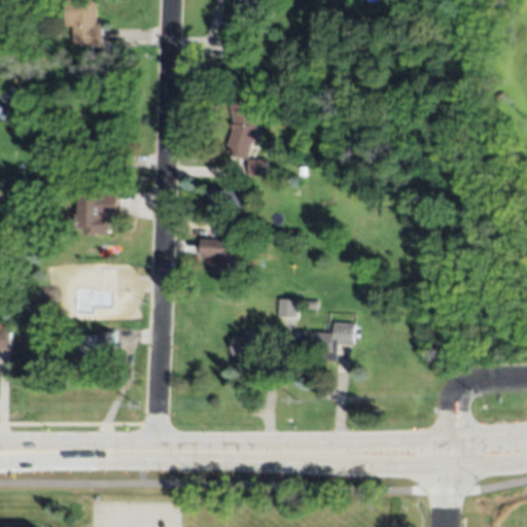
[(98,0),(97,25),(104,25),(103,46),(74,46),(74,27),(66,26),(66,0),(98,0)]
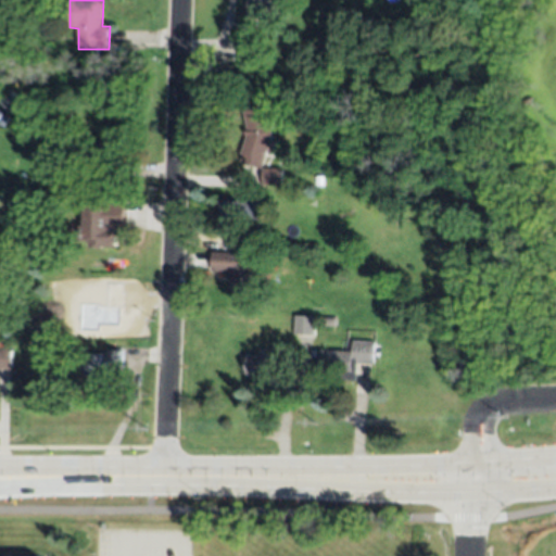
[(248,0),(281,0),(281,15),(272,15),(272,19),(258,17),(258,23),(253,23),(253,17),(249,17),(248,0)]
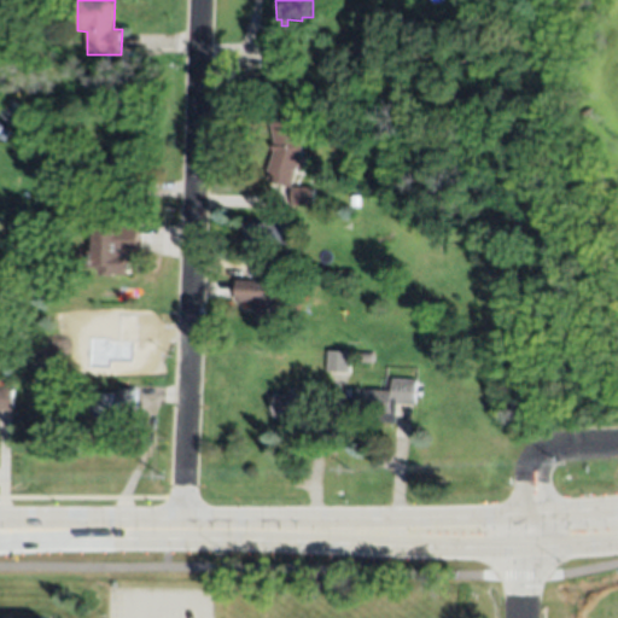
[(266,76),(267,42),(289,42),(289,76),(266,76)]
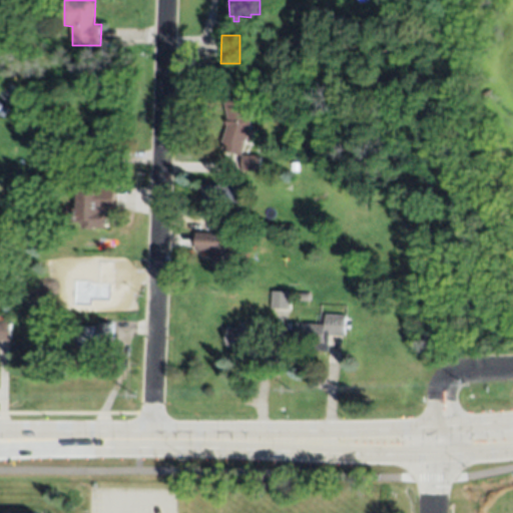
[(19,89),(11,101),(0,94),(0,92),(8,81),(19,89)]
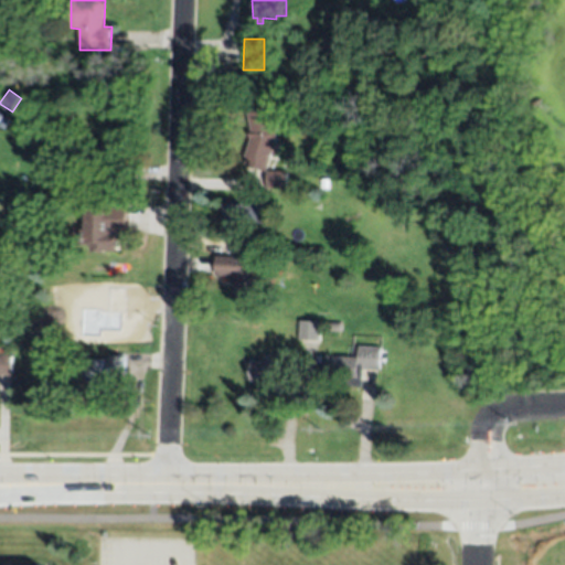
[(266,169),(246,161),(248,156),(245,155),(252,132),(247,108),(270,103),(277,132),(274,145),(266,169)]
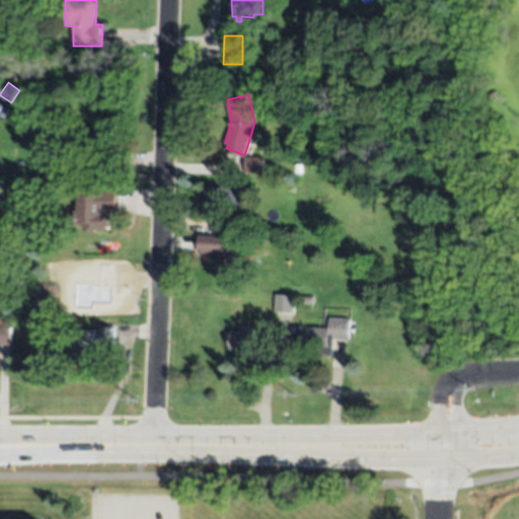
[(244,157),(261,157),(261,173),(243,173),(244,157)]
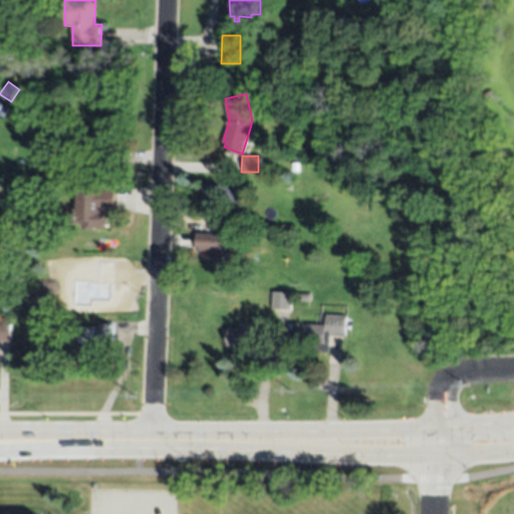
[(291,162),(300,163),(299,171),(291,171),(291,162)]
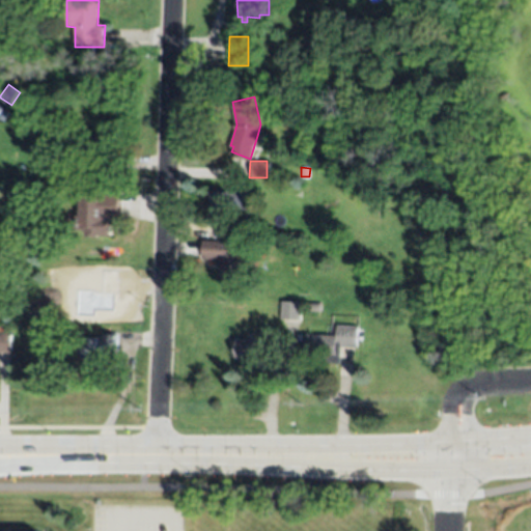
[(207,190),(250,192),(248,216),(229,215),(227,216),(214,215),(215,212),(206,212),(207,190)]
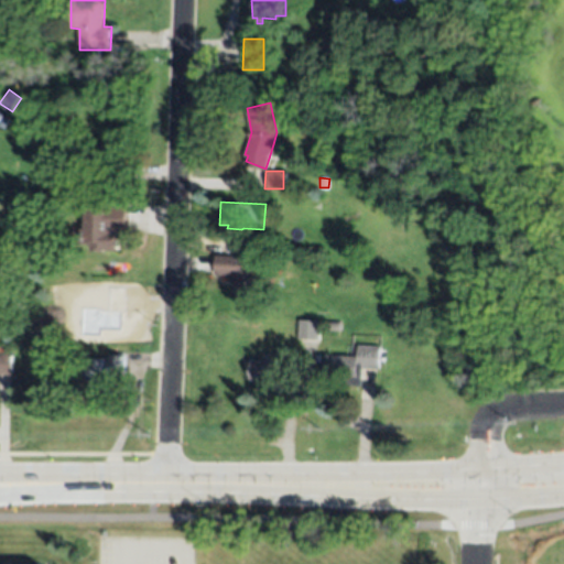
[(85,203),(128,204),(128,234),(116,234),(116,236),(118,236),(118,250),(105,250),(105,252),(90,251),(90,245),(80,245),(80,229),(84,229),(85,203)]
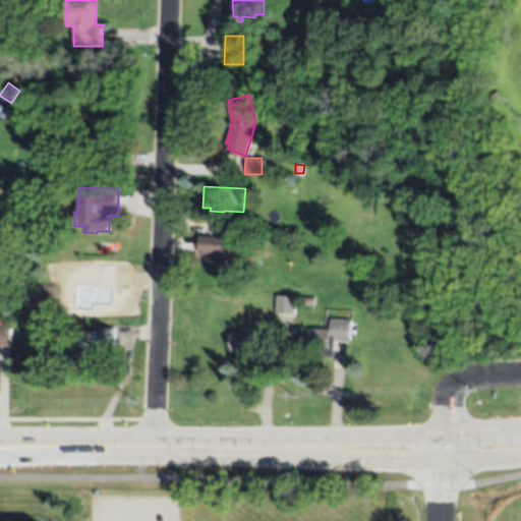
[(239,281),(217,280),(217,271),(214,270),(215,254),(198,254),(198,236),(215,237),(215,239),(240,240),(239,281)]
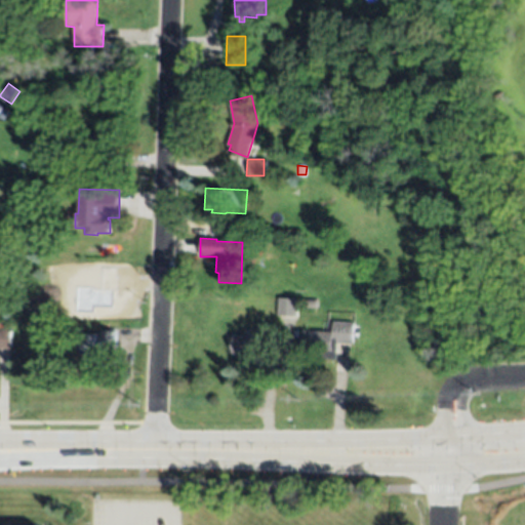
[(246,252),(247,248),(250,245),(254,246),(256,249),(256,253),(254,255),(249,256),(246,253),(246,252)]
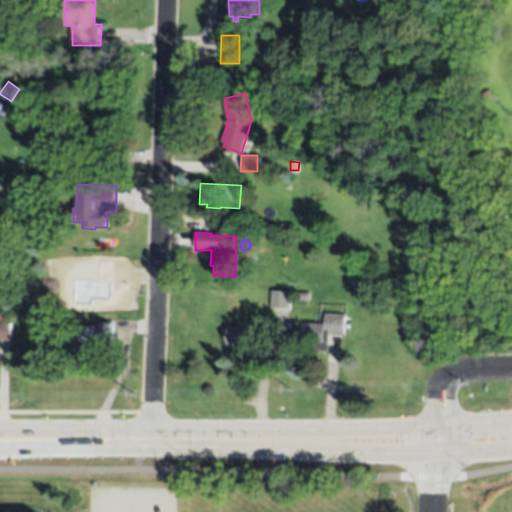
[(296,298),(297,289),(308,290),(308,299),(296,298)]
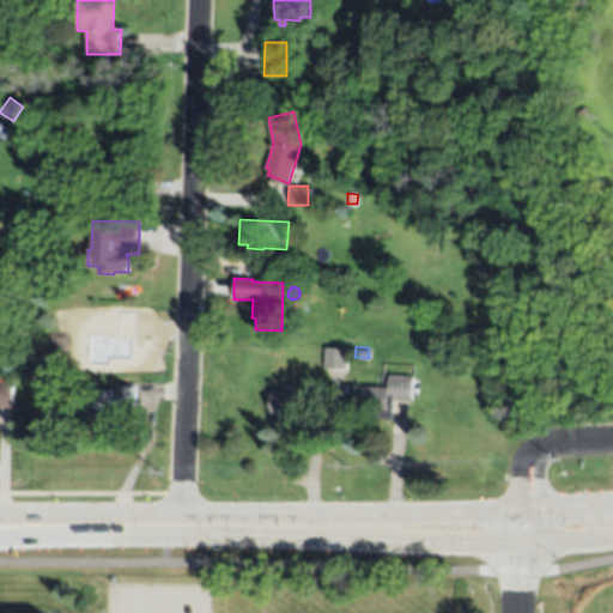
[(345,369),(323,369),(323,347),(346,347),(345,369)]
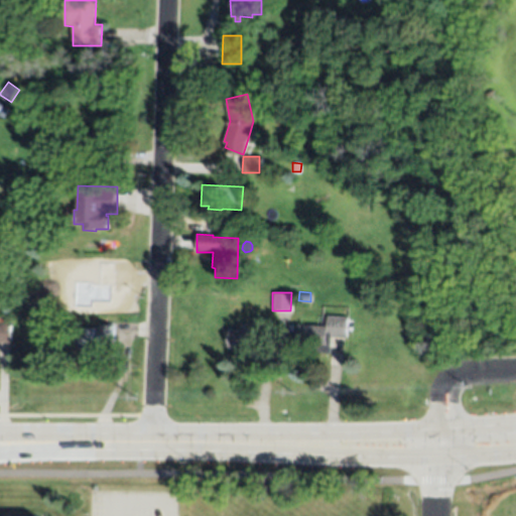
[(347,317),(346,337),(326,336),(325,347),(295,346),(295,326),(327,327),(327,316),(347,317)]
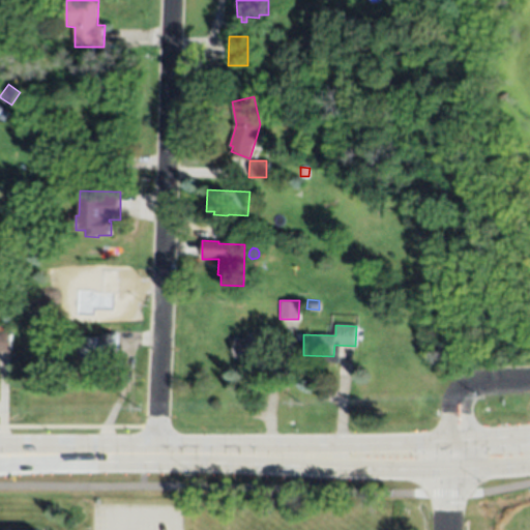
[(275,330),(275,358),(234,358),(234,340),(259,340),(259,331),(275,330)]
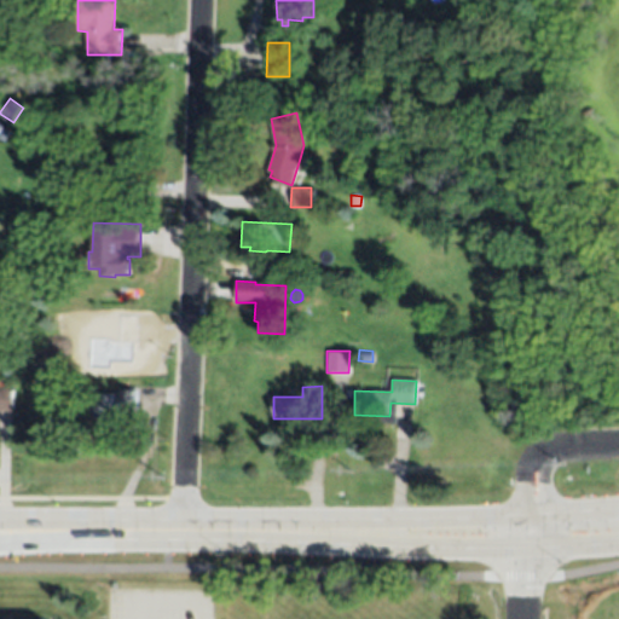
[(0,388),(12,389),(12,411),(0,411),(0,388)]
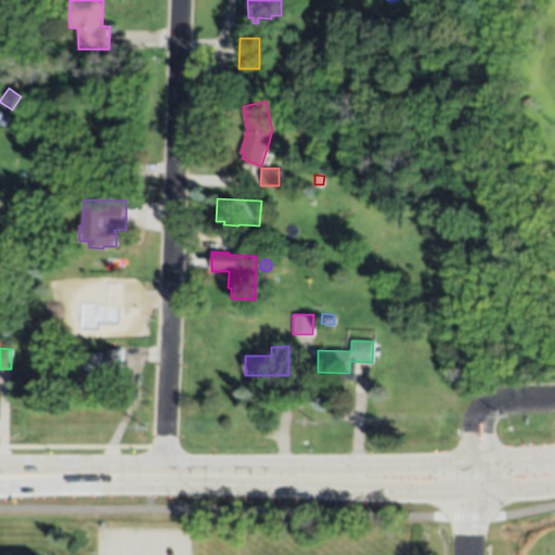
[(107,353),(107,350),(121,350),(121,368),(108,368),(108,377),(103,378),(102,376),(84,376),(84,353),(107,353)]
